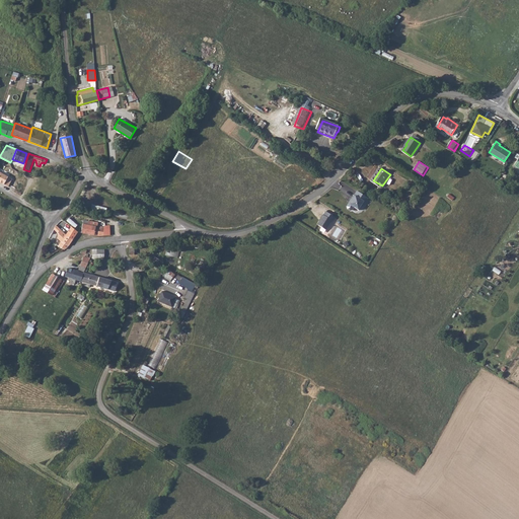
[(0,181),(5,186),(8,187),(12,178),(0,171),(0,181)]
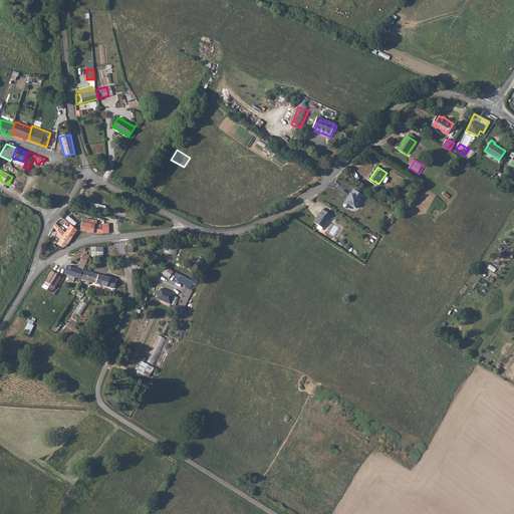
[(92,187),(85,185),(81,202),(89,204),(92,187)]
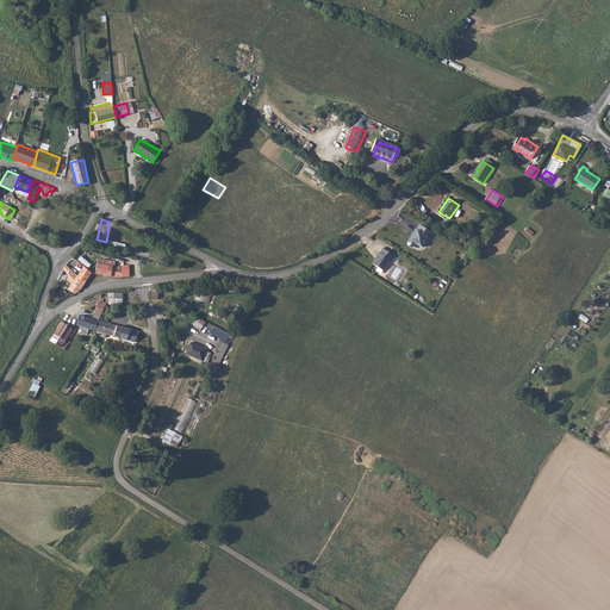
[(429,237),(433,232),(419,224),(417,229),(416,229),(412,236),(414,236),(411,240),(410,240),(408,243),(409,246),(411,248),(415,247),(416,243),(422,247),(428,237),(429,237)]
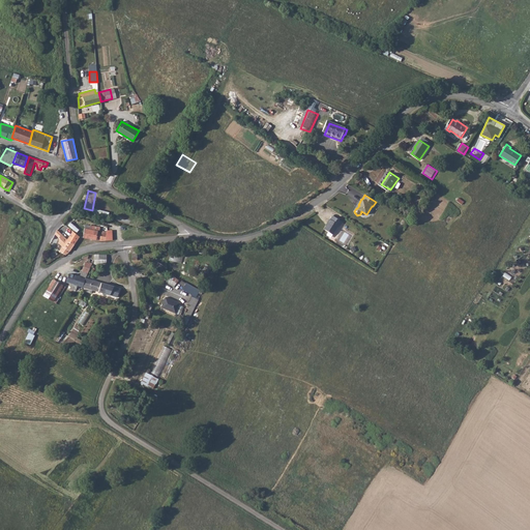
[(108,210),(94,207),(93,214),(107,217),(108,210)]
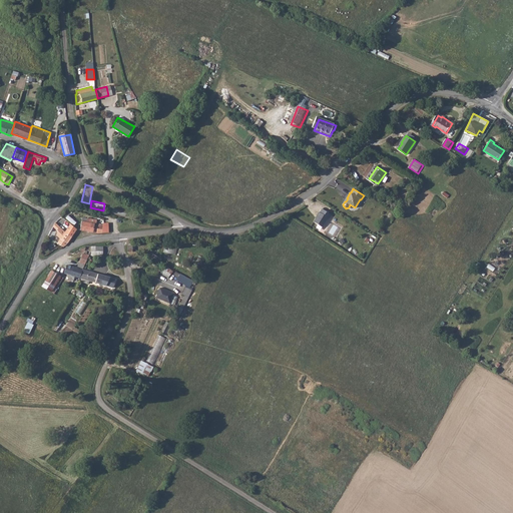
[(125,210),(115,207),(113,213),(124,215),(125,210)]
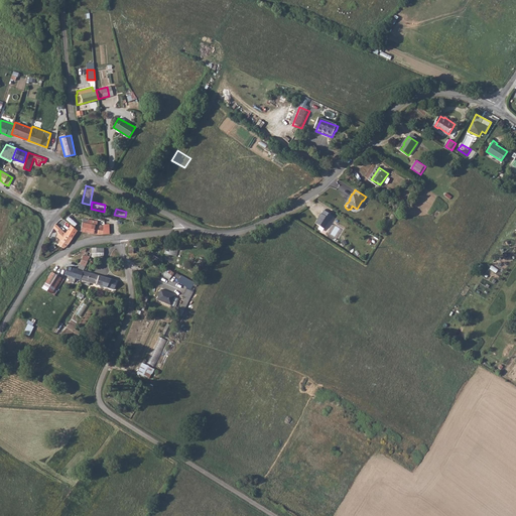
[(318,218),(314,224),(324,229),(330,220),(331,221),(333,217),(323,211),(320,214),(317,217),(318,218)]
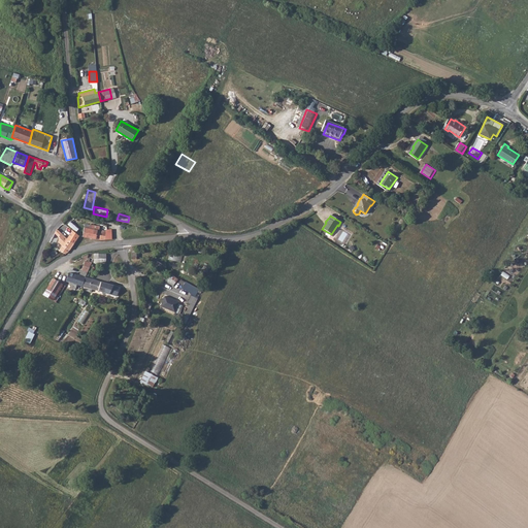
[(70,222),(68,225),(77,231),(78,228),(70,222)]
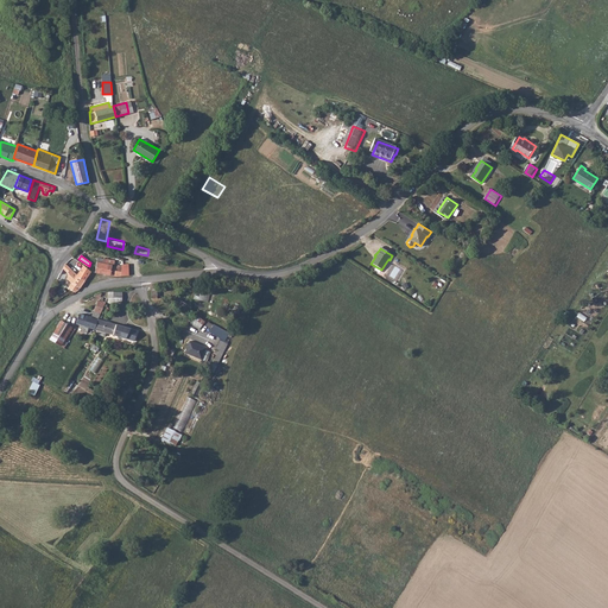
[(95,272),(108,274),(122,277),(124,277),(124,266),(115,266),(115,260),(99,258),(95,272)]
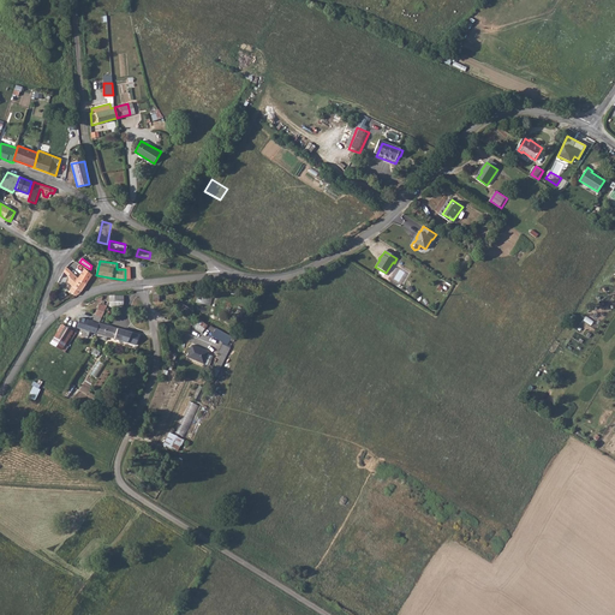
[(78,276),(71,272),(69,276),(70,278),(69,284),(72,287),(69,292),(73,294),(76,296),(82,293),(88,284),(78,276)]
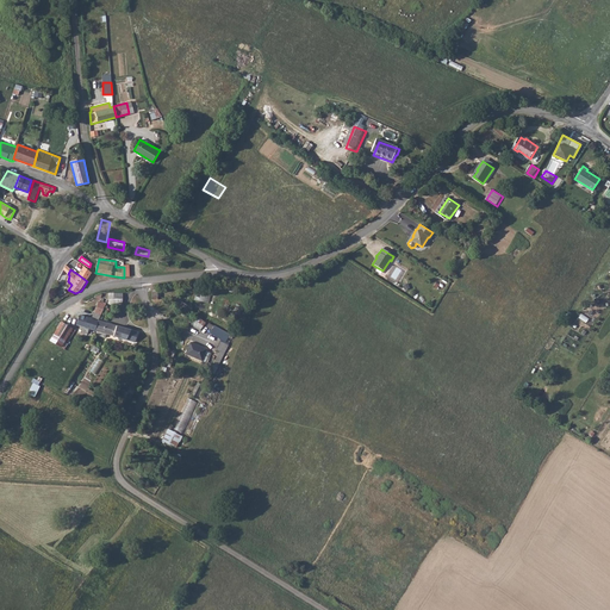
[(101,292),(94,296),(94,298),(98,299),(97,303),(98,304),(93,321),(75,315),(74,318),(70,318),(69,322),(72,323),(69,327),(75,331),(76,331),(78,327),(83,329),(82,332),(88,335),(89,330),(97,331),(99,321),(109,292),(101,292)]
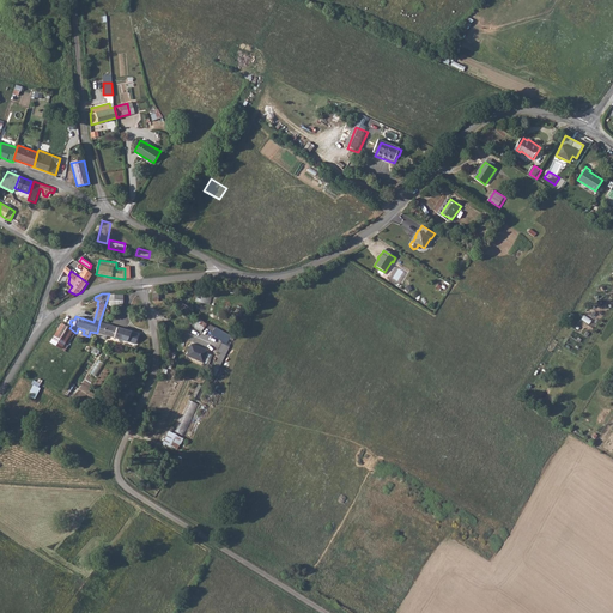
[(199,293),(198,302),(210,304),(212,296),(199,293)]
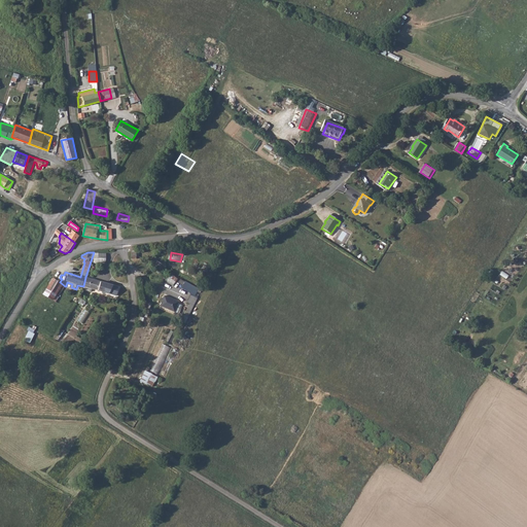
[(167,276),(165,280),(173,285),(176,282),(175,281),(170,278),(167,276)]
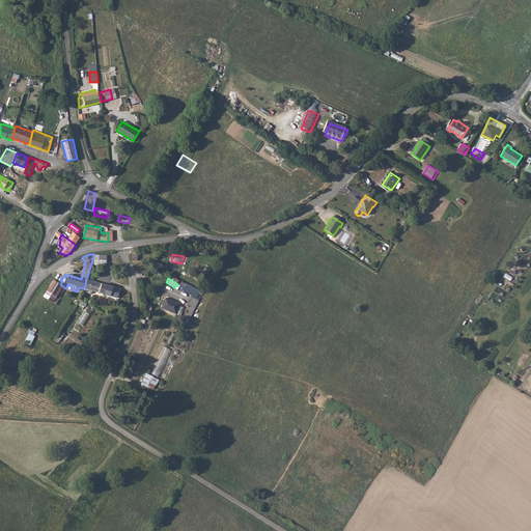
[(86,279),(84,288),(113,297),(116,288),(86,279)]
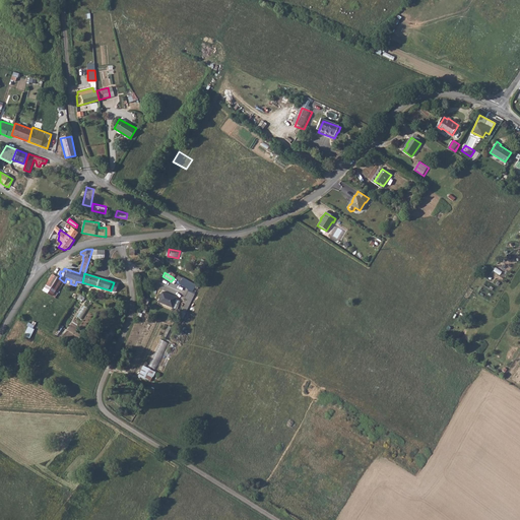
[(64,282),(59,278),(54,275),(44,291),(55,299),(58,295),(57,294),(64,282)]
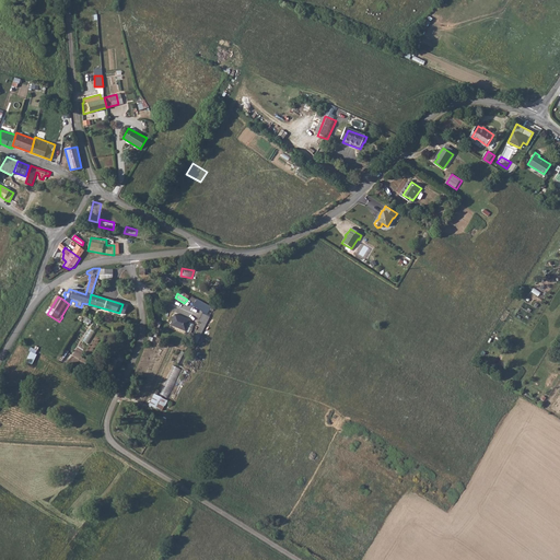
[(189,319),(174,314),(171,325),(186,330),(189,319)]
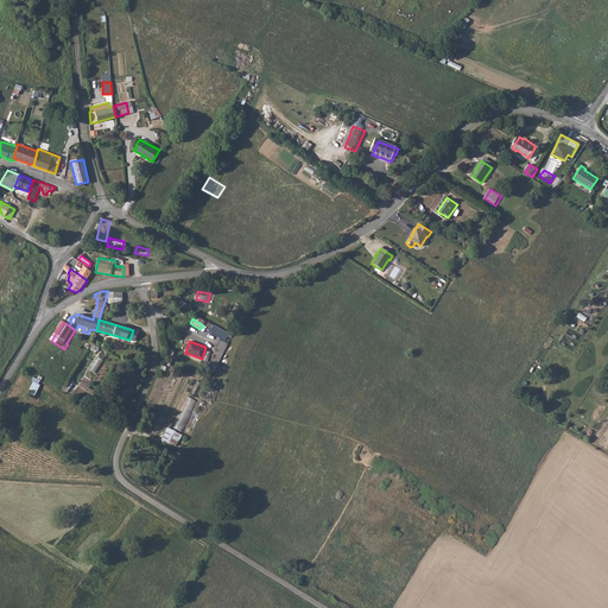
[(219,365),(226,350),(220,348),(214,362),(219,365)]
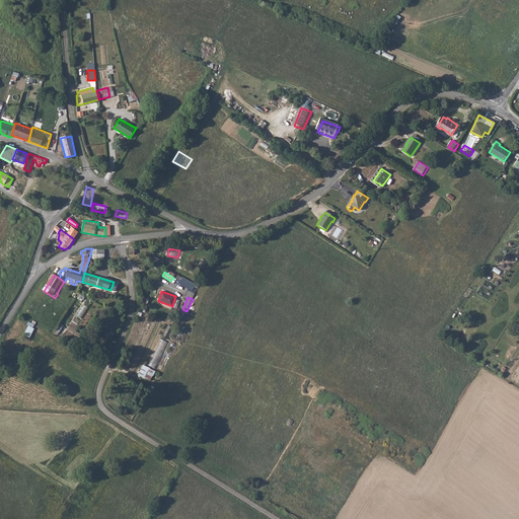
[(83,304),(76,316),(81,319),(88,307),(83,304)]
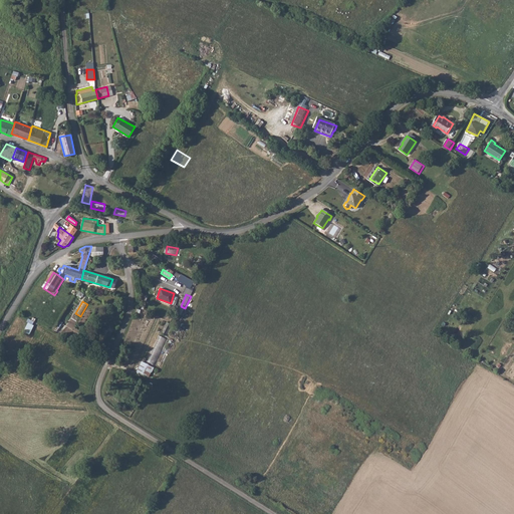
[(27,322),(32,325),(38,314),(31,310),(26,317),(28,319),(27,322)]
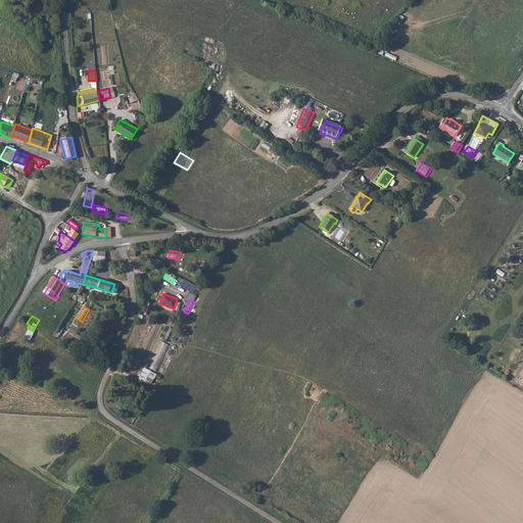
[(170,329),(164,339),(169,341),(174,331),(170,329)]
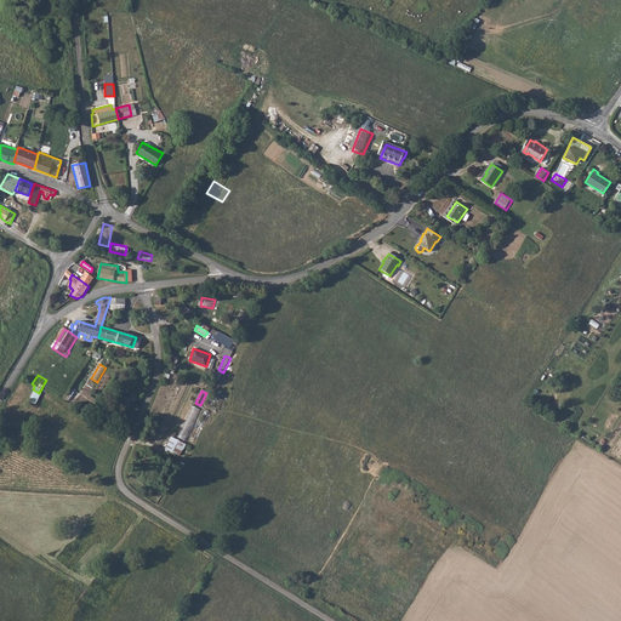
[(136,399),(126,396),(121,410),(130,414),(136,399)]
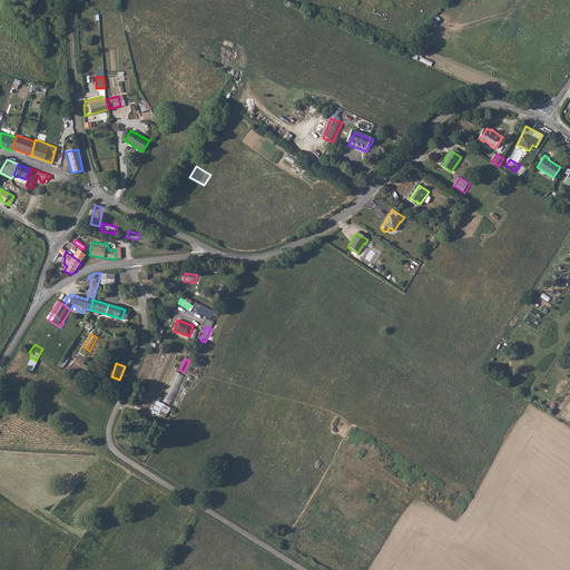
[(173,405),(184,375),(175,372),(164,402),(173,405)]
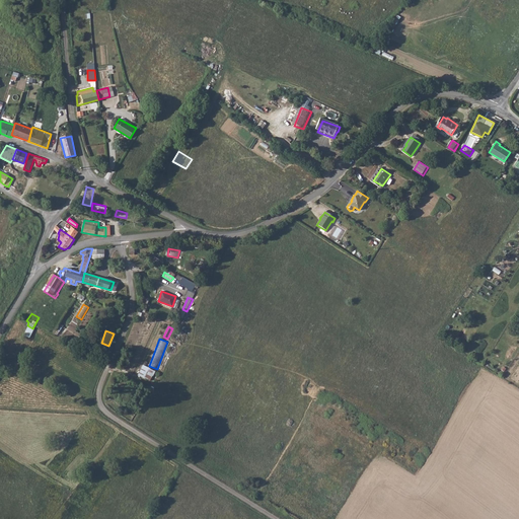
[(138,375),(151,381),(156,371),(143,365),(138,375)]
